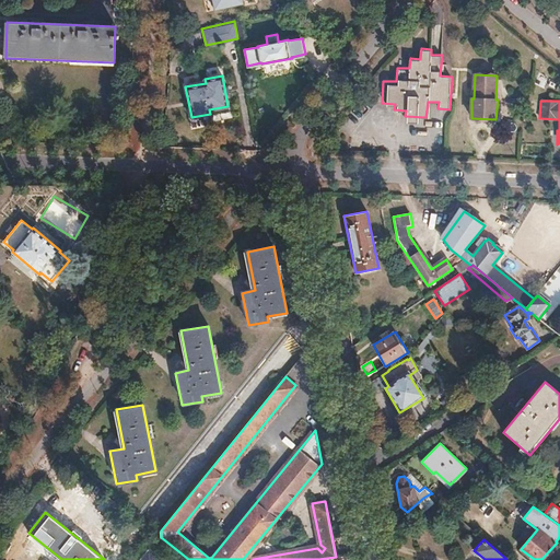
[(162,559),(149,548),(138,559),(162,559)]
